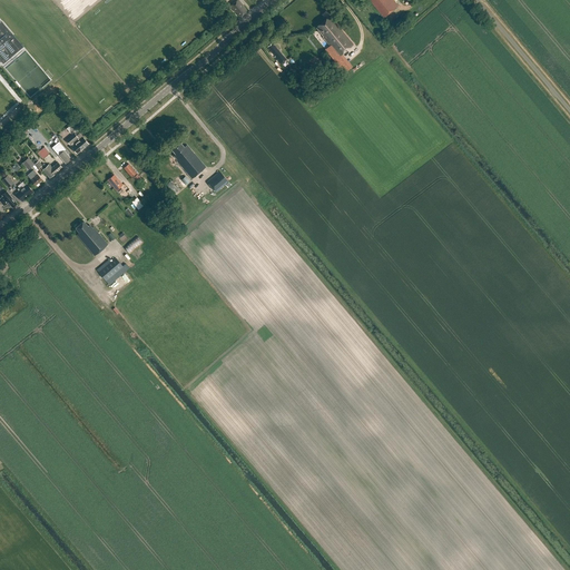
[(236,12),(239,17),(247,11),(243,6),(244,6),(238,0),(237,0),(229,7),(235,12),(236,12)]
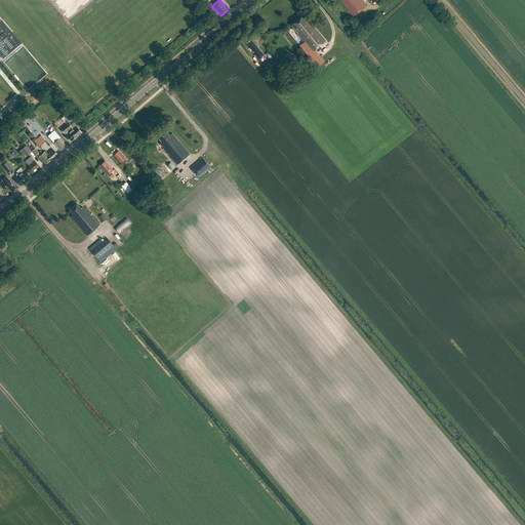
[(340,0),(354,16),(367,5),(362,0),(340,0)]
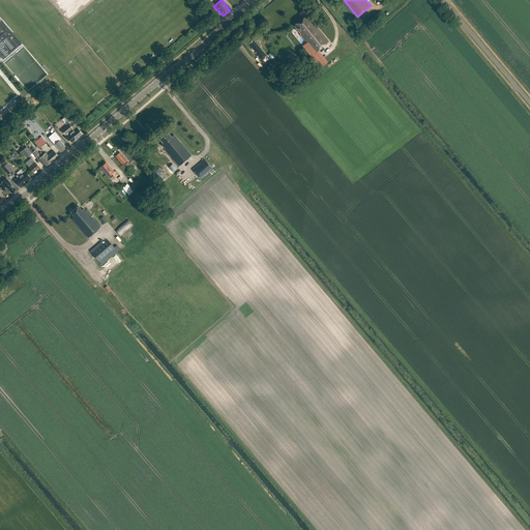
[(300,34),(315,53),(329,40),(307,15),(294,25),(300,33),(300,34)]
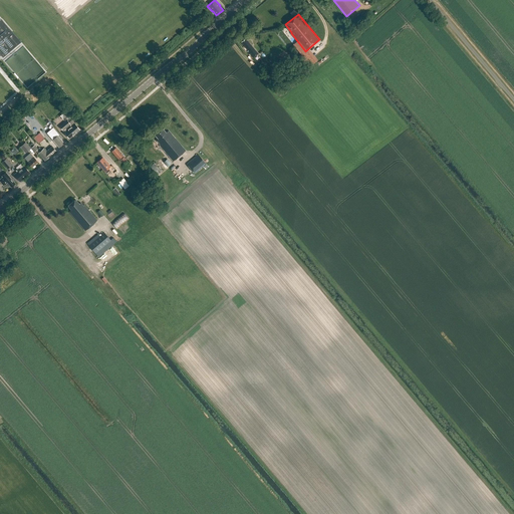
[(0,53),(3,57),(17,45),(10,36),(11,35),(9,33),(11,31),(2,20),(1,20),(0,18),(0,53)]
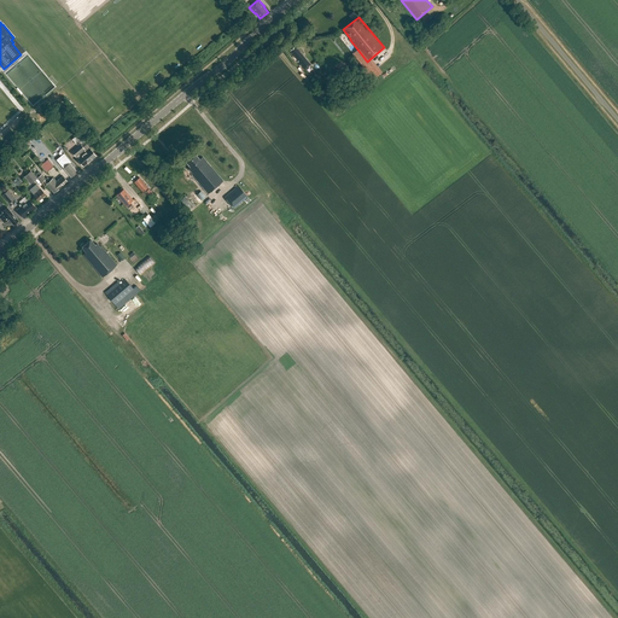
[(290,51),(298,60),(296,63),(303,73),(312,66),(296,46),(290,51)]
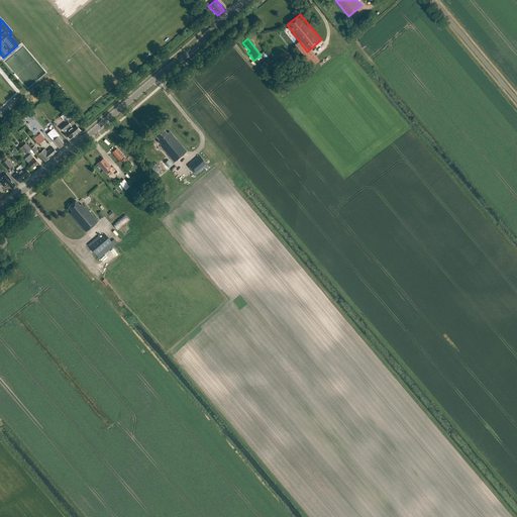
[(273,68),(267,61),(263,64),(269,71),(273,68)]
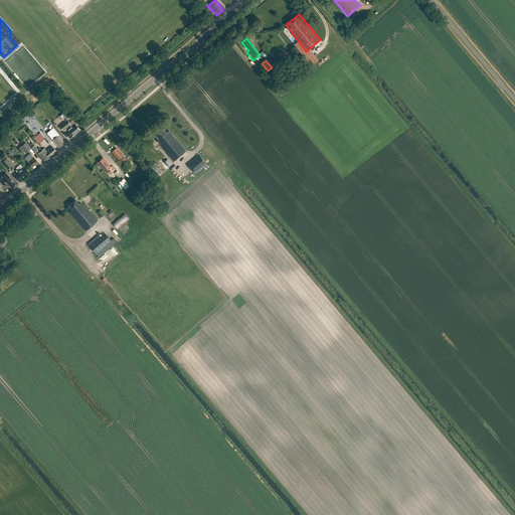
[(67,126),(74,134),(79,130),(71,120),(68,123),(70,124),(67,126)]
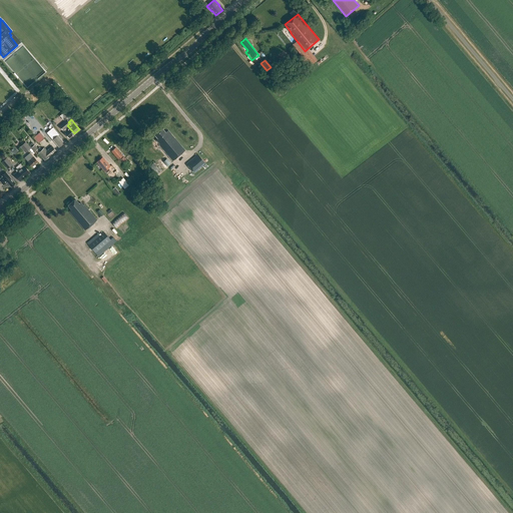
[(59,126),(69,138),(74,133),(67,125),(70,123),(68,122),(67,120),(59,126)]
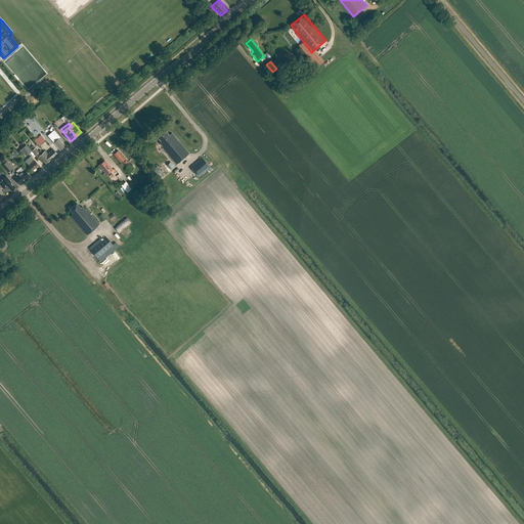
[(54,130),(48,135),(52,140),(60,150),(66,146),(59,138),(60,137),(54,130)]
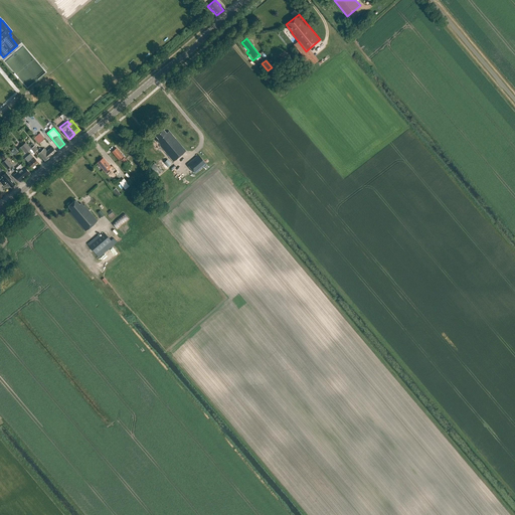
[(159,139),(157,141),(160,144),(159,145),(173,162),(186,151),(169,131),(166,133),(162,128),(155,134),(159,139)]
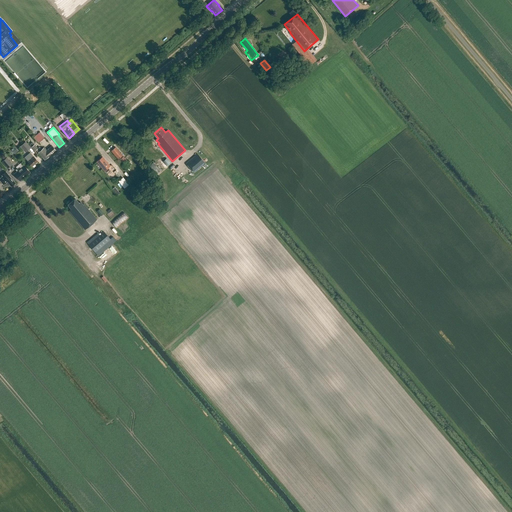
[(45,137),(40,132),(33,138),(38,143),(45,137)]
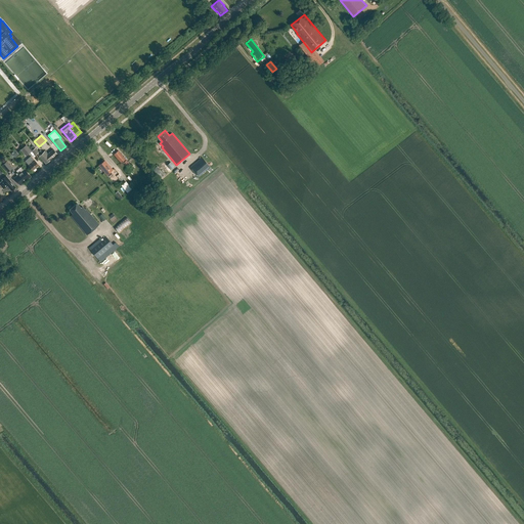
[(32,150),(26,144),(23,147),(29,154),(32,150)]
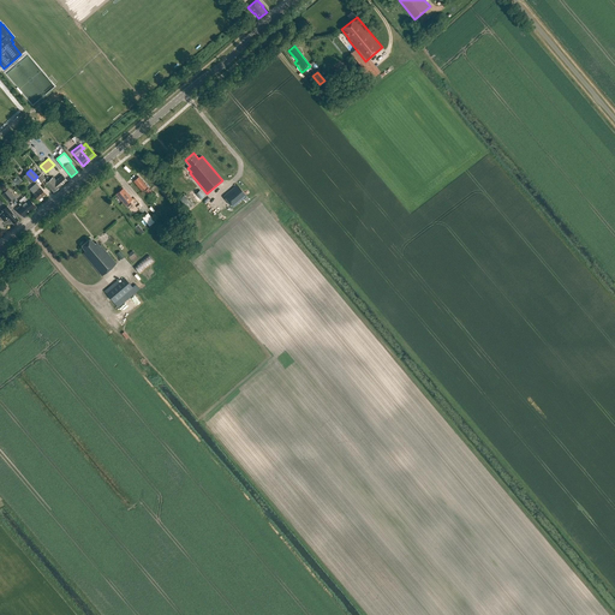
[(63,175),(55,180),(55,179),(54,178),(53,178),(52,177),(51,179),(48,177),(46,178),(41,173),(37,177),(41,181),(43,180),(53,192),(66,180),(63,175)]
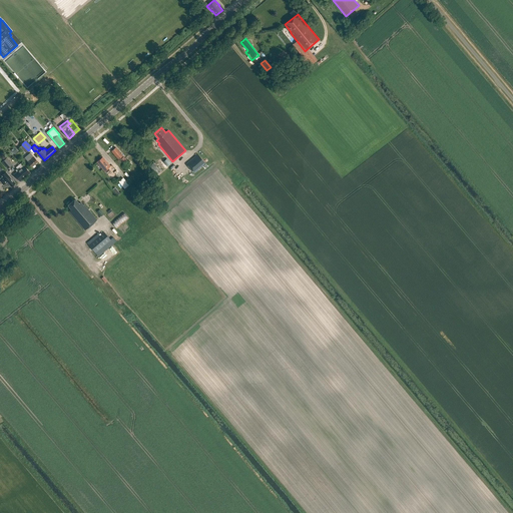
[(111,151),(118,159),(123,155),(115,147),(111,151)]
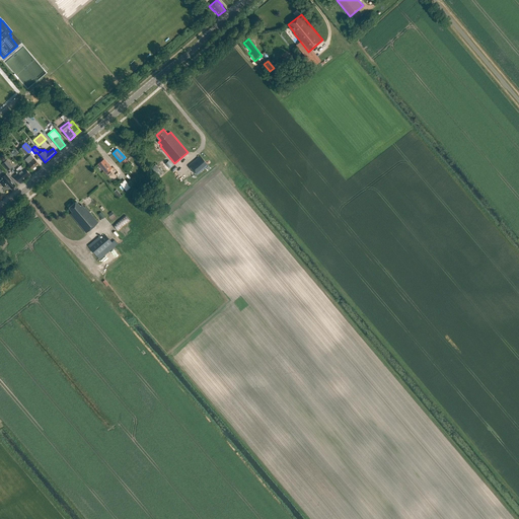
[(39,163),(34,159),(30,154),(24,159),(28,164),(32,168),(39,163)]
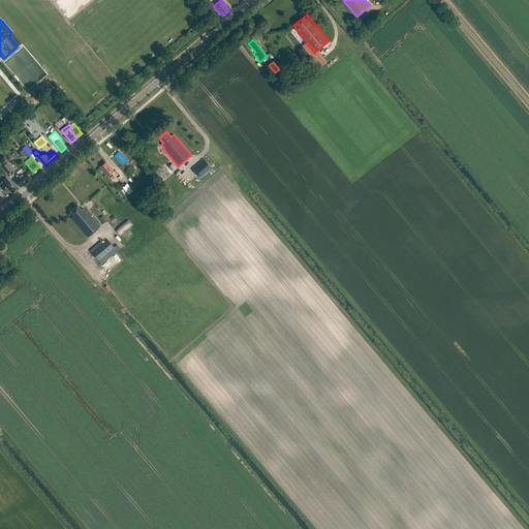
[(192,168),(200,179),(212,168),(204,159),(192,168)]
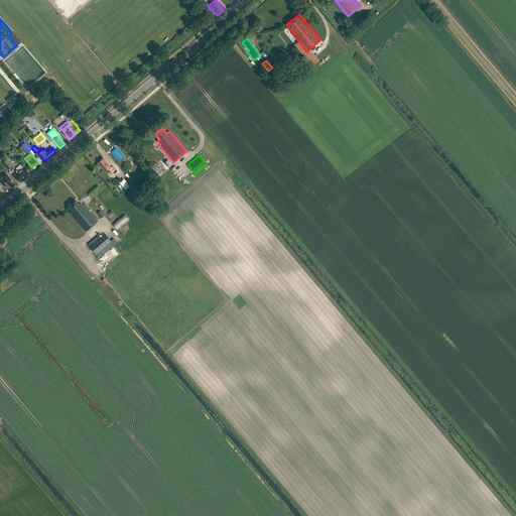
[(3,163),(8,170),(13,165),(8,159),(3,163)]
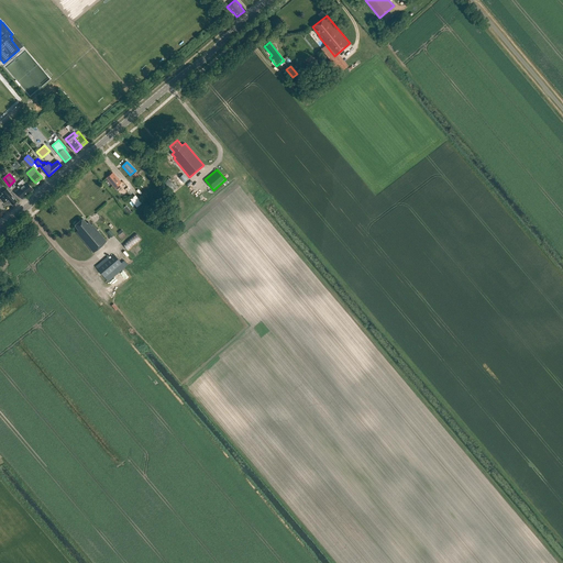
[(111,174),(107,178),(114,188),(117,190),(121,187),(119,185),(121,183),(114,174),(113,175),(111,174)]
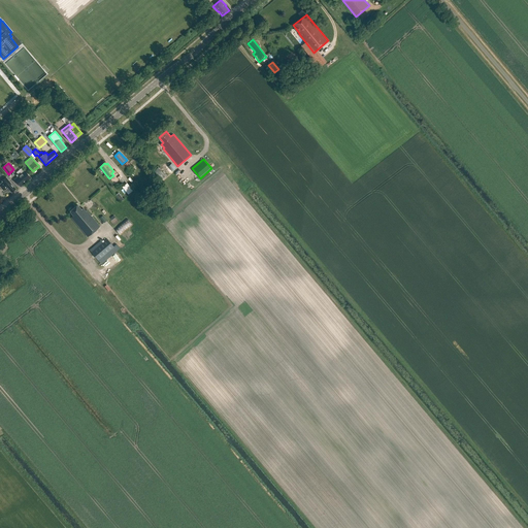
[(158,167),(152,172),(159,182),(165,176),(158,167)]
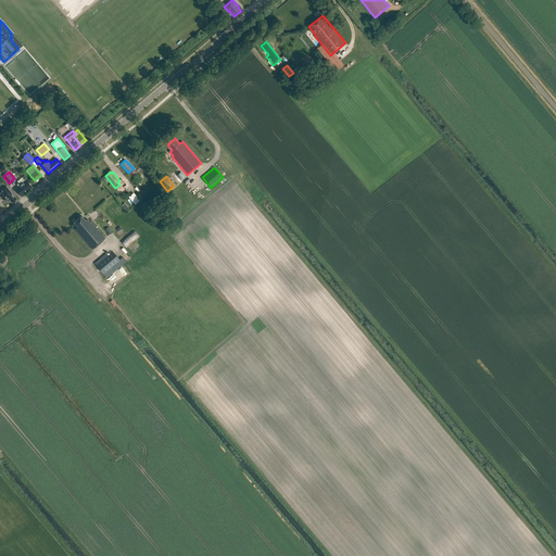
[(16,190),(22,197),(33,187),(27,180),(16,190)]
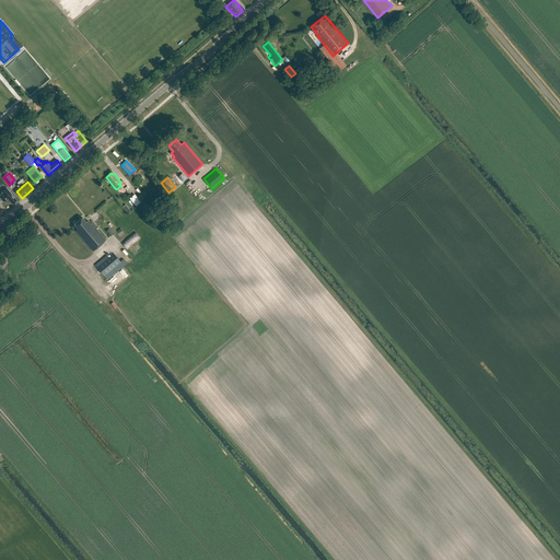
[(8,199),(12,203),(16,200),(7,188),(2,191),(3,193),(0,195),(0,197),(4,202),(8,199)]
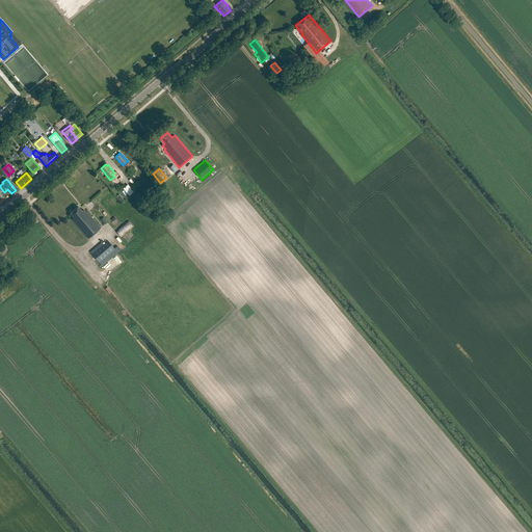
[(129,184),(124,188),(129,195),(134,192),(129,184)]
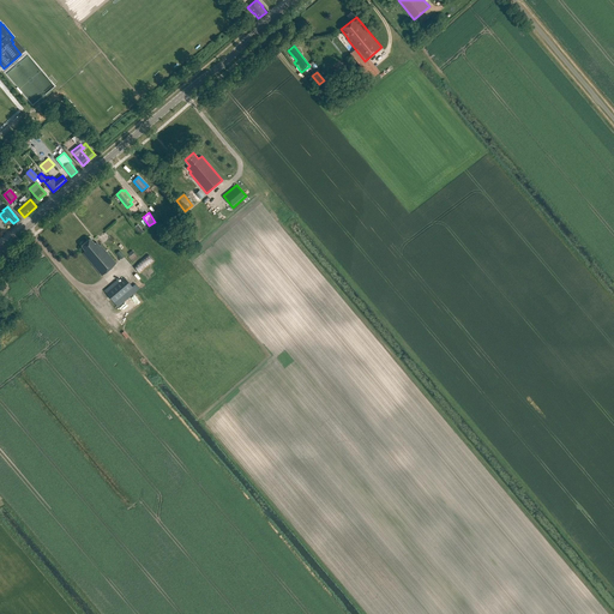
[(83,253),(102,276),(116,263),(115,260),(115,262),(101,245),(100,246),(96,242),(95,244),(90,238),(82,246),(85,251),(83,253)]
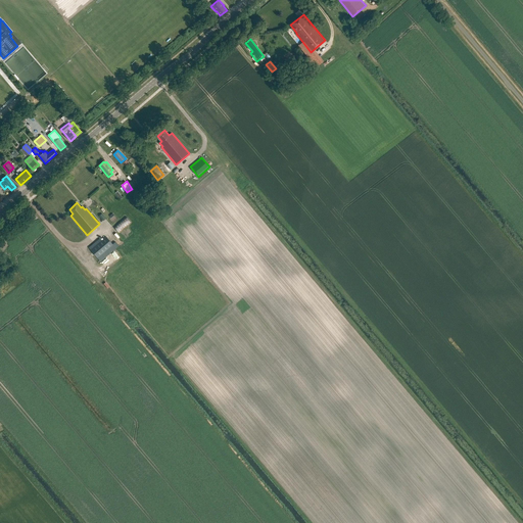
[(130,224),(125,218),(112,228),(117,234),(130,224)]
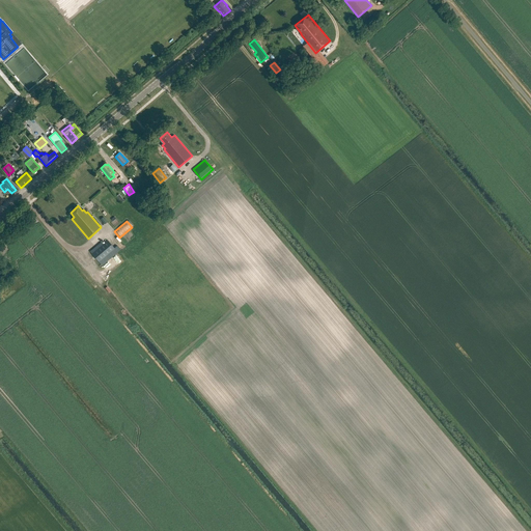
[(108,241),(91,254),(102,266),(117,252),(108,241)]
